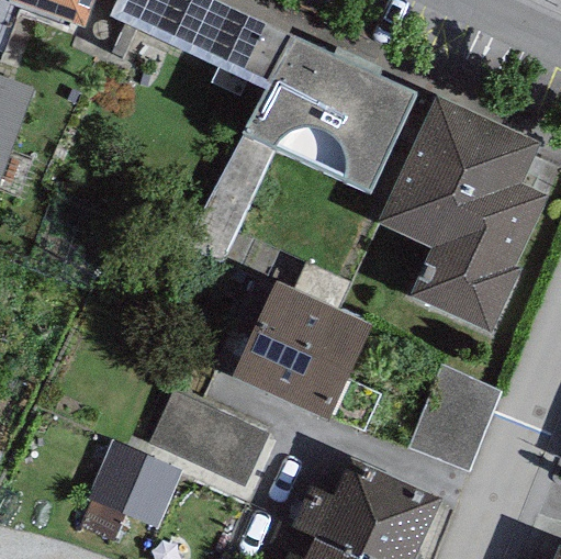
[(69,28),(73,19),(19,0),(0,0),(0,62),(19,10),(69,28)]
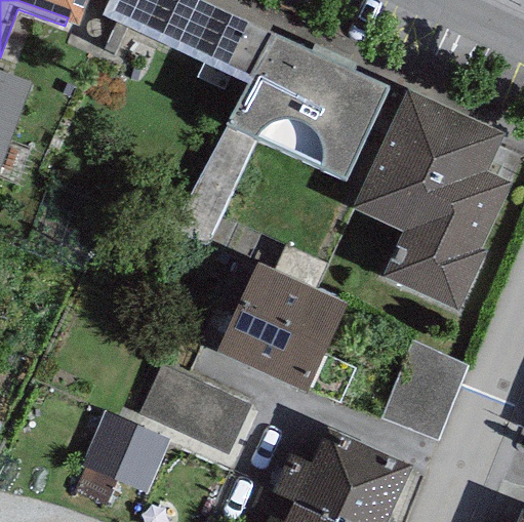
[(17,0),(68,17),(80,23),(88,0),(17,0)]
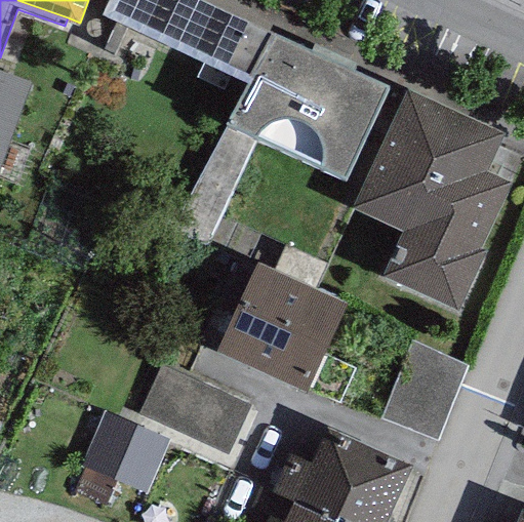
[(273,29),(209,0),(108,0),(103,12),(248,80),(273,29)]
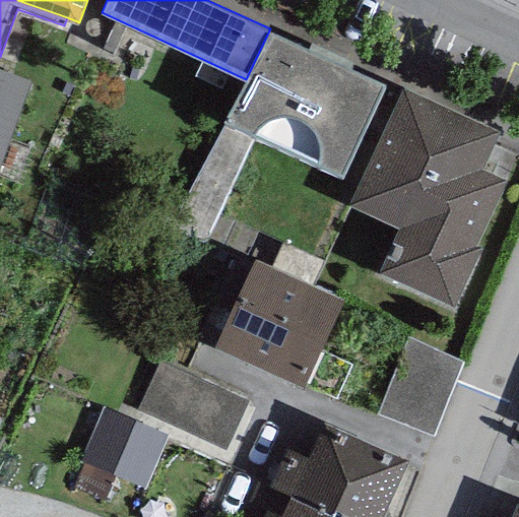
[(386,85),(270,28),(246,79),(225,121),(341,177),(386,85)]
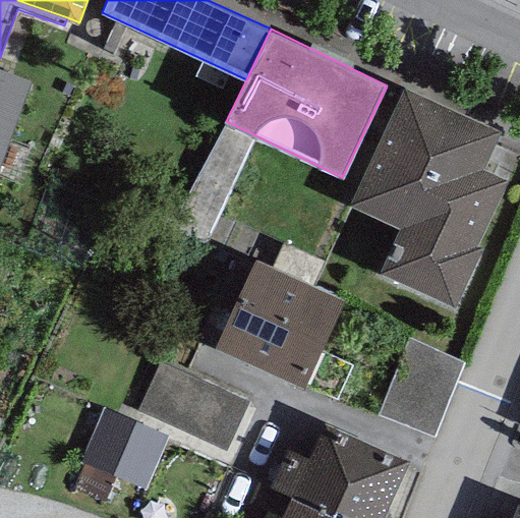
[(0,160),(29,82),(0,71),(0,160)]
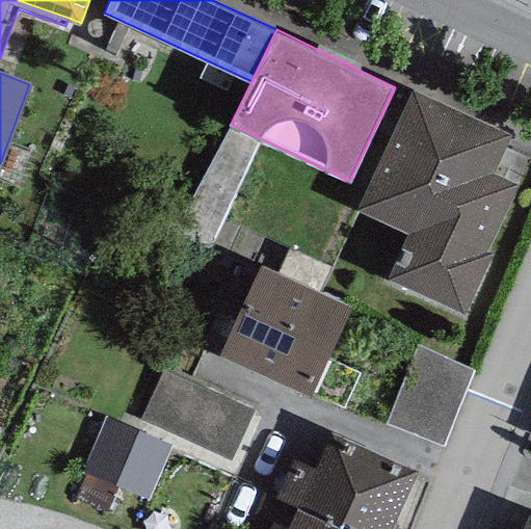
[(510,135),(414,89),(357,211),(408,235),(388,280),(465,315),(493,255),(487,252),(529,162),(503,150),(510,135)]
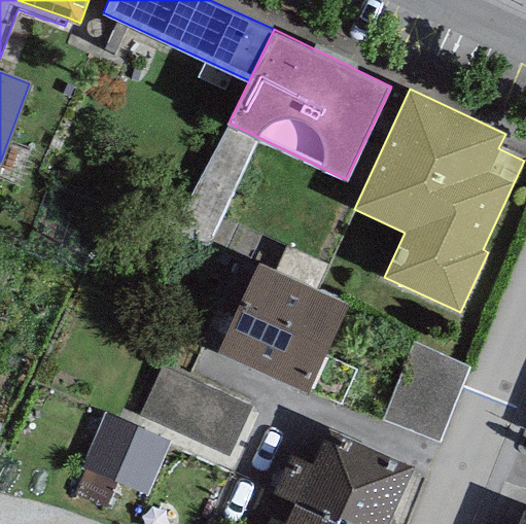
[(349,303),(258,260),(232,319),(216,312),(201,344),(307,392),(349,303)]
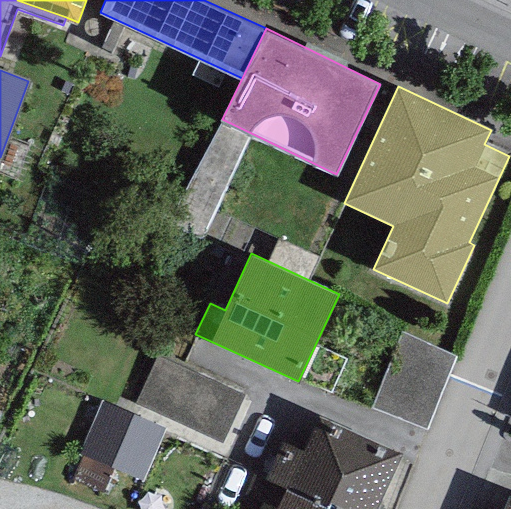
[(457,358),(400,334),(372,408),(426,431),(457,358)]
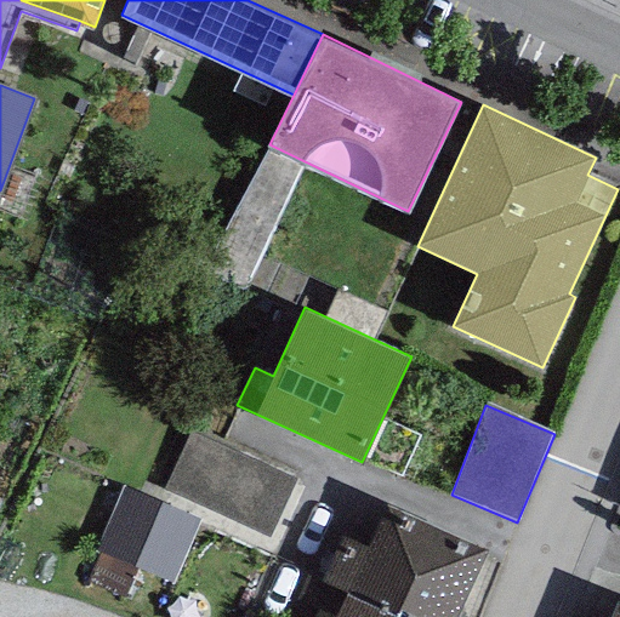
[(296,480),(189,434),(164,490),(272,537),(296,480)]
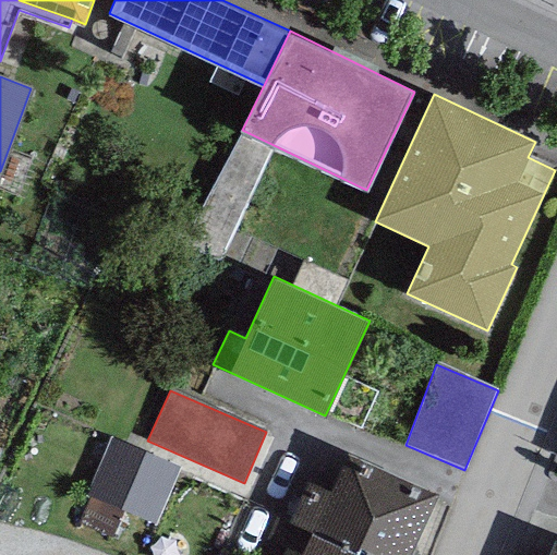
[(166,466),(117,445),(97,493),(146,514),(166,466)]
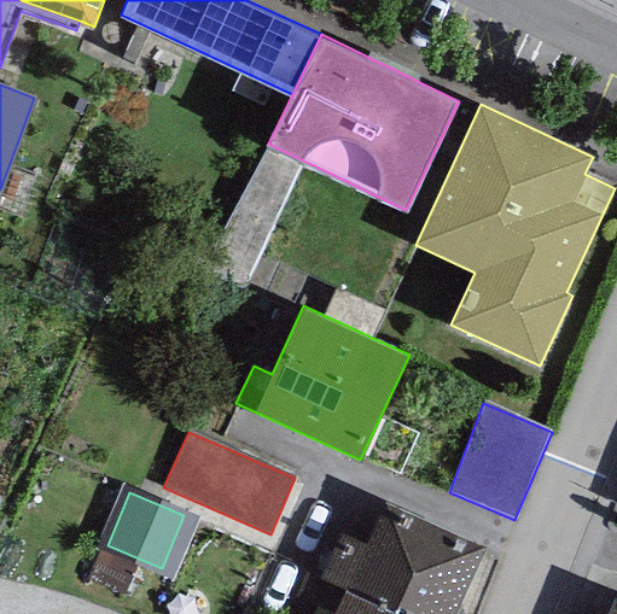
[(342,534),(322,578),(345,586),(405,613),(455,613),(485,548),(385,503),(366,545),(342,534)]
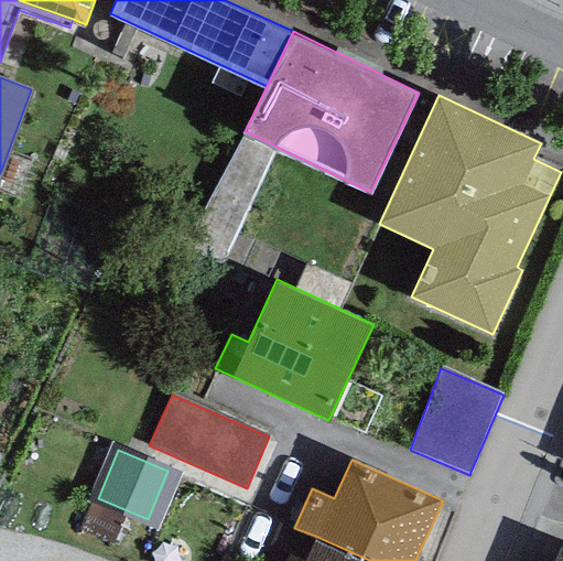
[(369,560),(315,536),(294,528),(281,521),(270,547),(302,560),(369,560)]
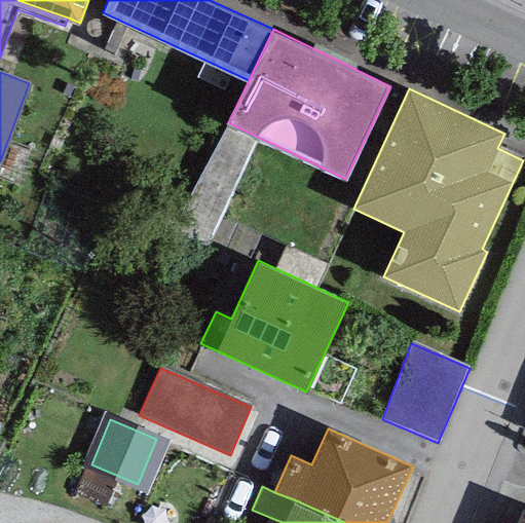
[(524,505),(516,522),(524,522),(524,505)]
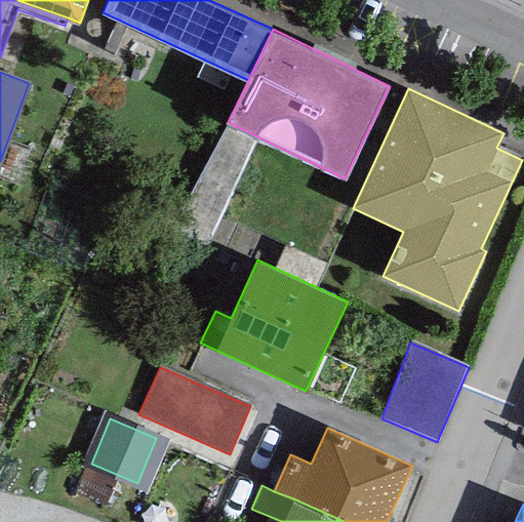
All buildings are outlined.
